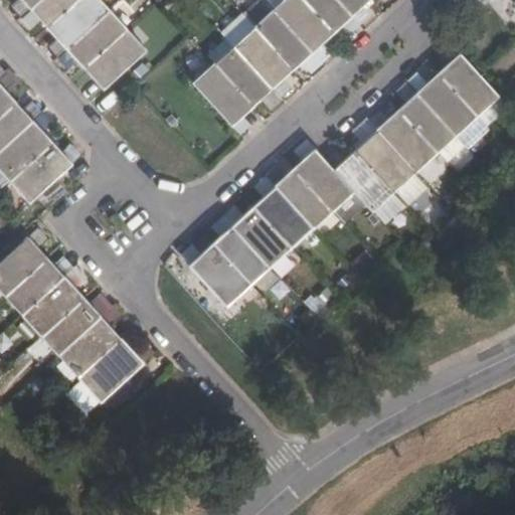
[(31,7),(24,0),(15,0),(10,6),(20,17),(31,7)]
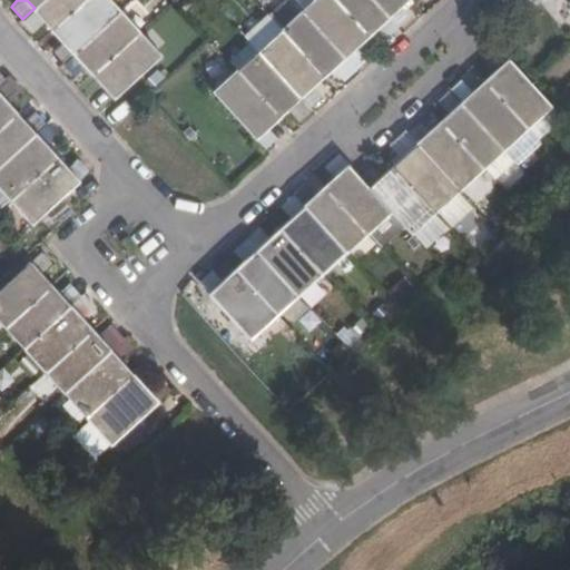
[(45,19),(55,29),(62,22),(86,0),(43,0),(42,1),(35,8),(45,19)]
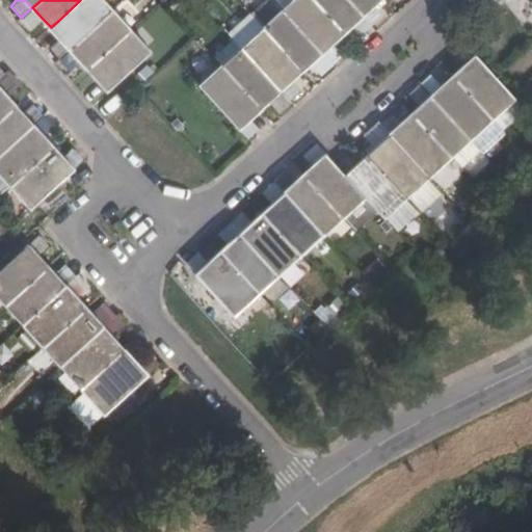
[(60,37),(71,49),(78,43),(113,10),(103,0),(80,0),(58,21),(51,27),(60,37)]
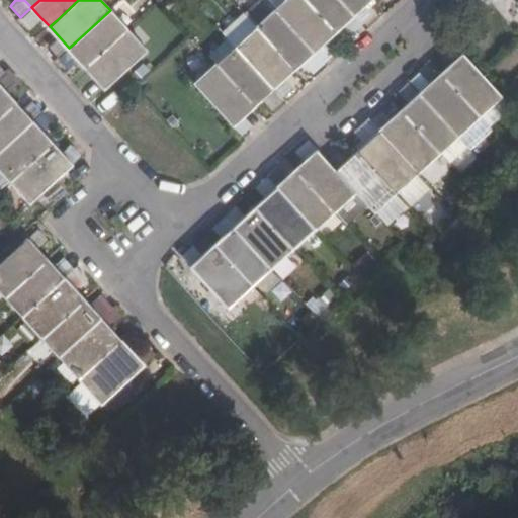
[(305,60),(315,51),(308,44),(275,9),(267,0),(260,0),(246,13),(257,25),(288,60),(295,68),(305,60)]
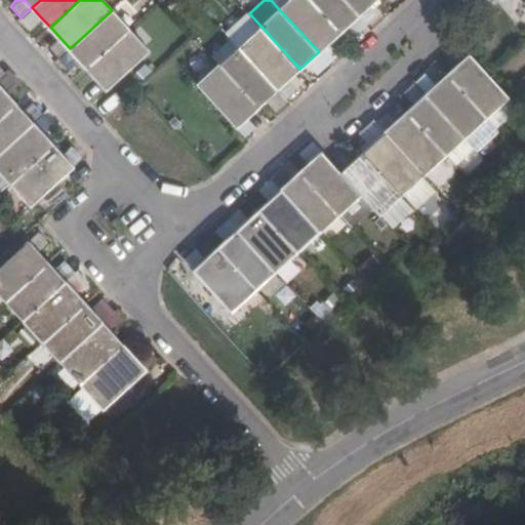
[(328,43),(340,33),(332,25),(310,0),(271,0),(279,9),(312,44),(319,51),(328,43)]
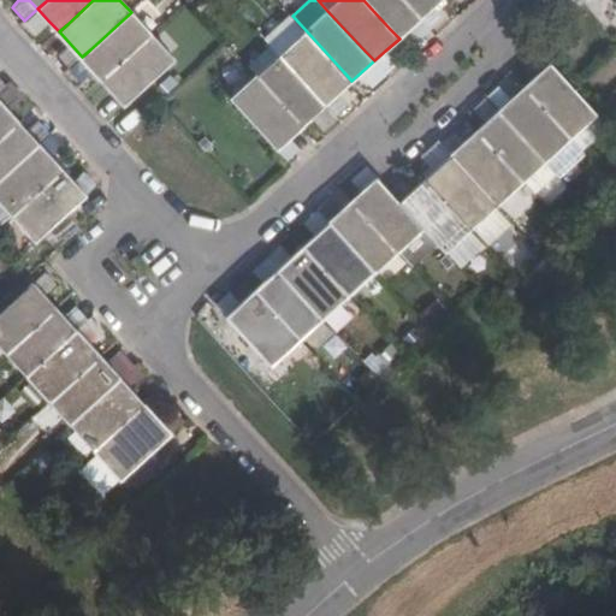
[(410,28),(421,17),(413,9),(406,0),(363,0),(390,29),(400,39),(410,28)]
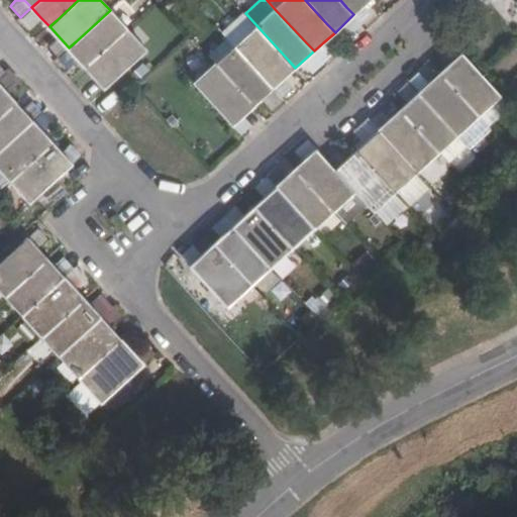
[(340,0),(346,7),(353,14),(364,6),(370,0),(340,0)]
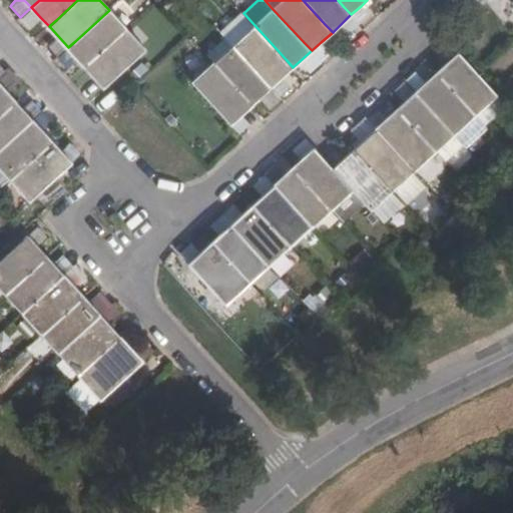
[(369,15),(361,6),(351,14),(360,24),(369,15)]
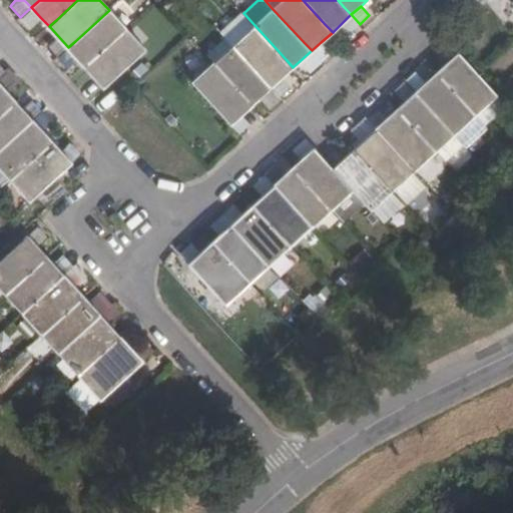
[(29,27),(40,17),(31,7),(20,17),(29,27)]
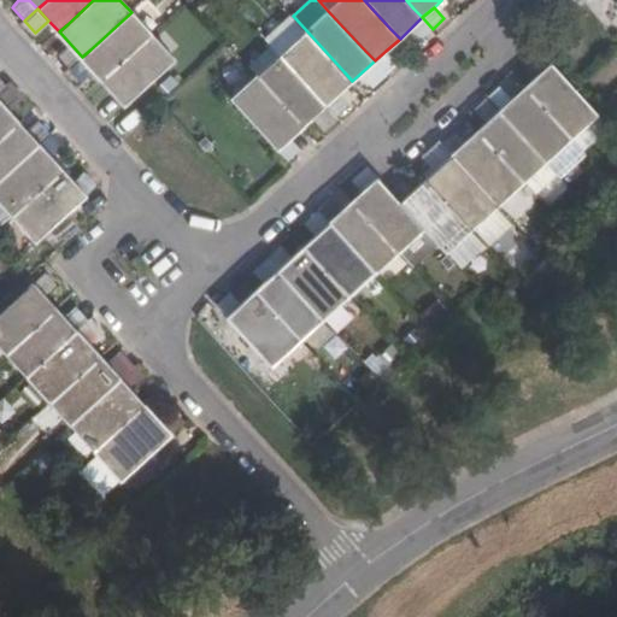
[(93,69),(101,78),(110,70),(151,34),(131,12),(90,50),(82,57),(93,69)]
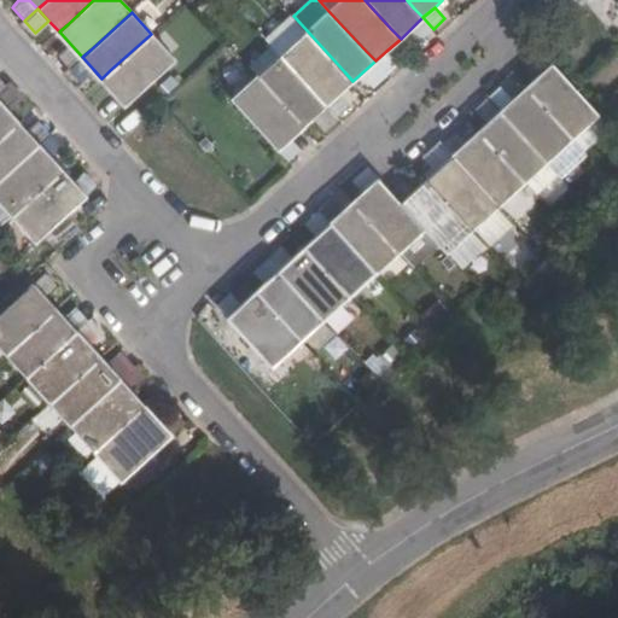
[(423,17),(412,28),(421,39),(433,29),(423,17)]
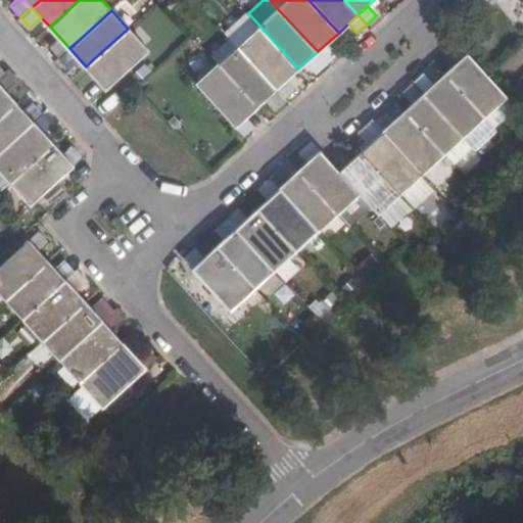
[(259,26),(238,46),(270,81),(277,89),(286,80),(298,68),(291,60),(259,26)]
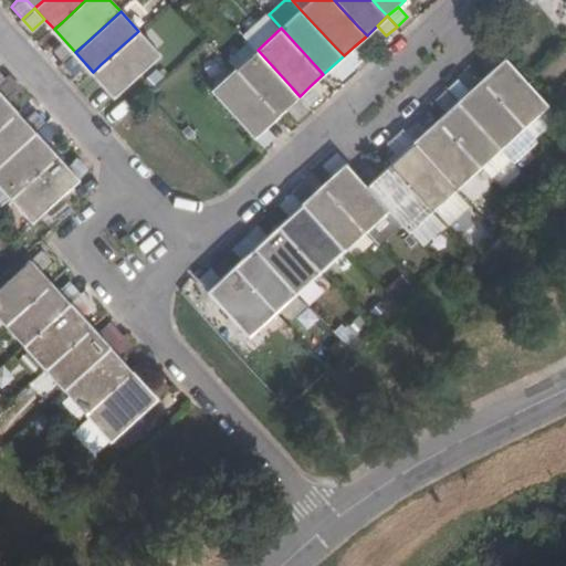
[(160,55),(138,31),(101,64),(93,72),(102,82),(115,96),(123,88),(160,55)]
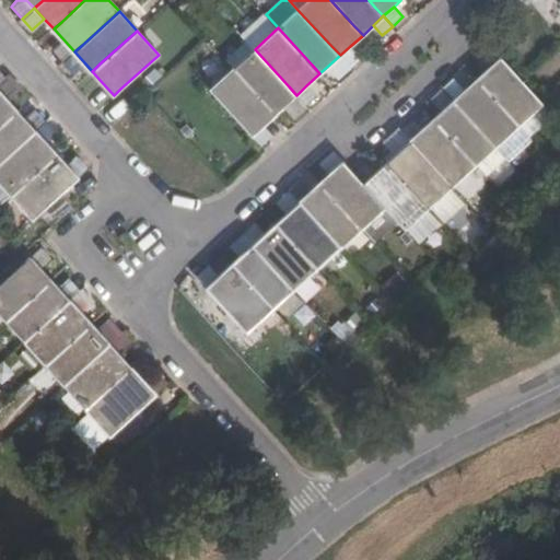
[(74,51),(63,39),(51,50),(62,62),(74,51)]
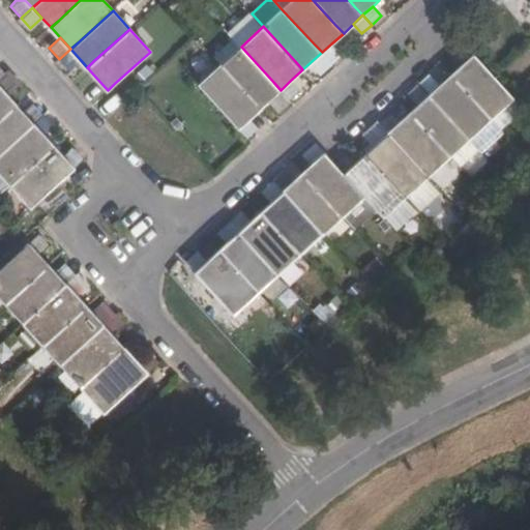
[(270,99),(281,90),(273,82),(241,47),(234,39),(214,57),(222,64),(254,99),(261,108),(270,99)]
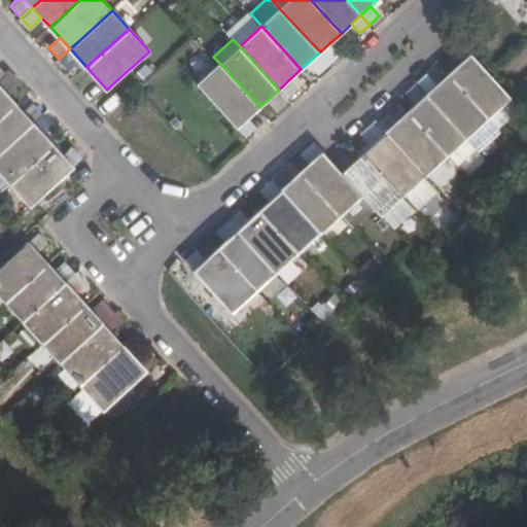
[(339,53),(329,43),(320,51),(328,62),(339,53)]
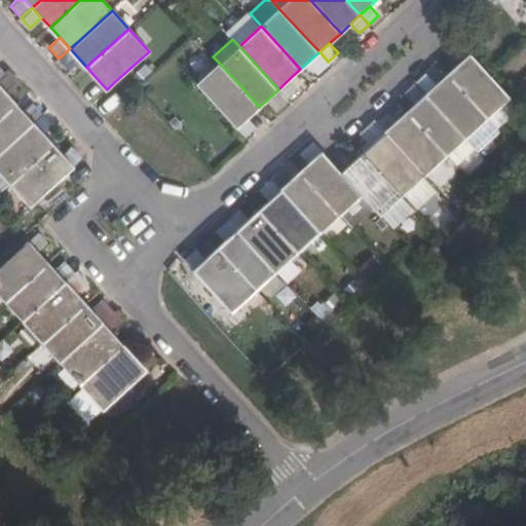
[(450,55),(458,65),(470,54),(460,45),(450,55)]
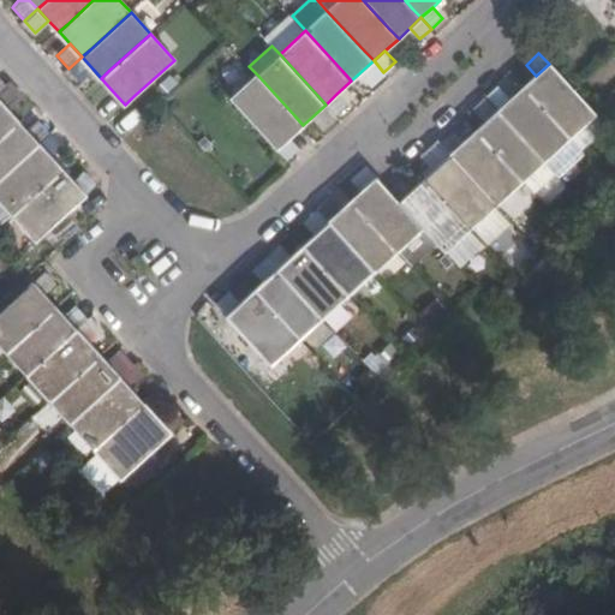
[(79,81),(93,69),(82,57),(69,69),(79,81)]
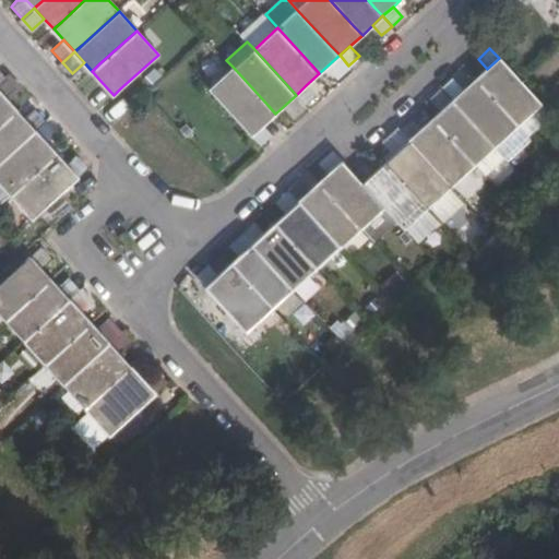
[(340,55),(329,64),(337,74),(348,66),(340,55)]
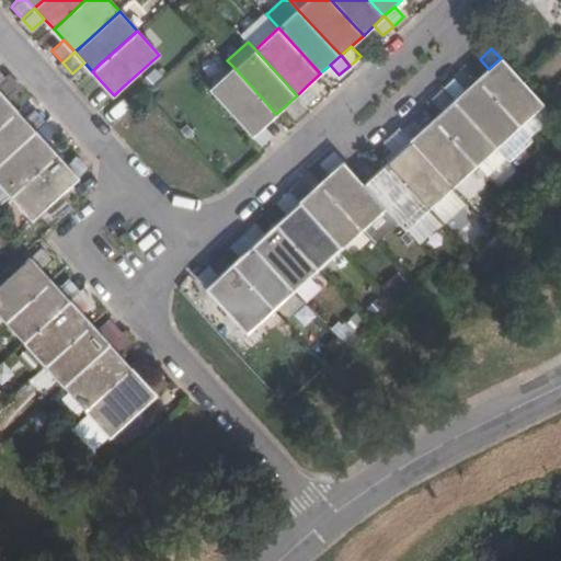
[(489,69),(478,79),(485,88),(519,125),(542,104),(508,67),(501,58),(489,69)]
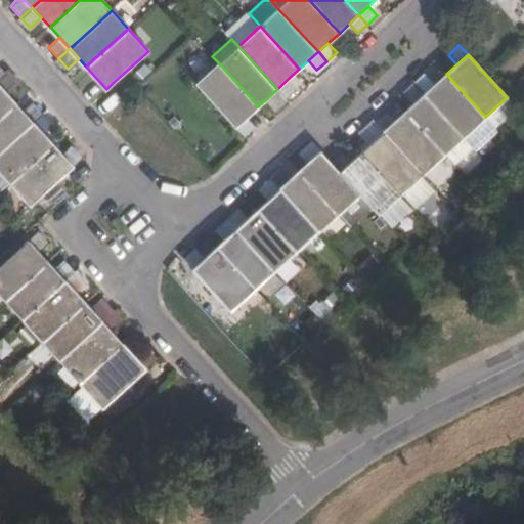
[(246,118),(258,106),(251,98),(219,63),(198,84),(228,119),(235,127),(246,118)]
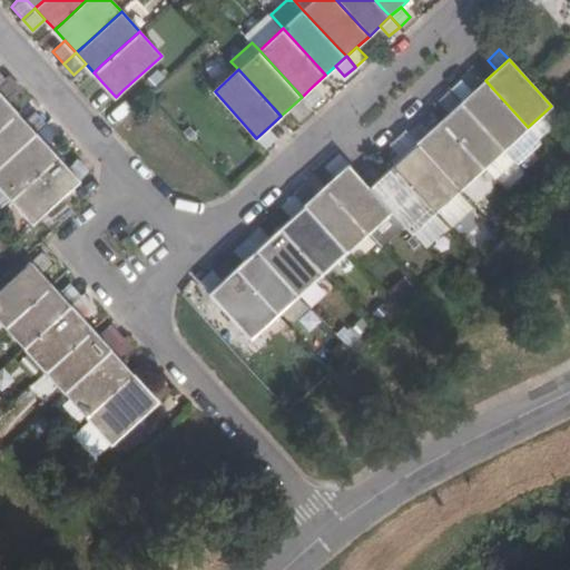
[(0,87),(0,94),(8,104),(21,90),(10,78),(7,81),(0,87)]
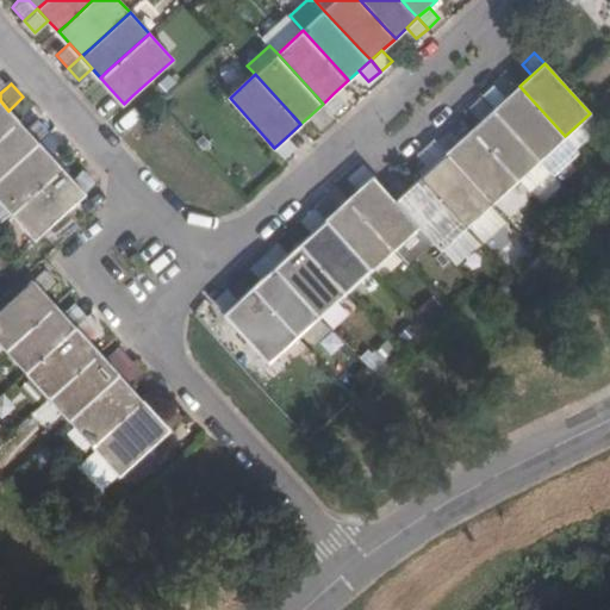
[(495,109),(503,119),(540,160),(565,136),(528,95),(520,86),(504,100),(495,109)]
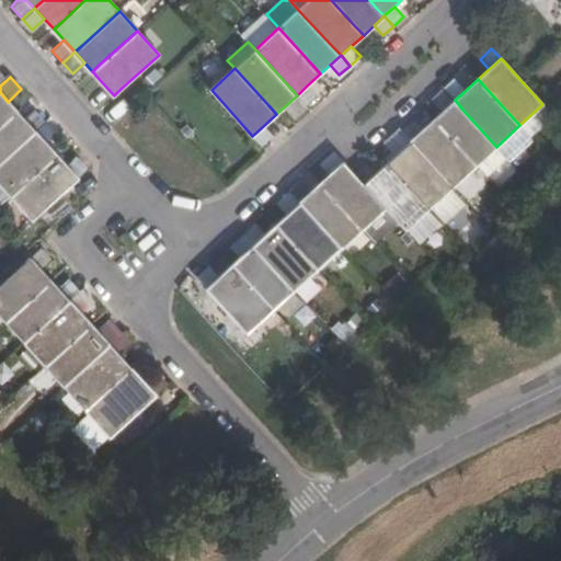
[(114,95),(101,81),(90,91),(103,105),(114,95)]
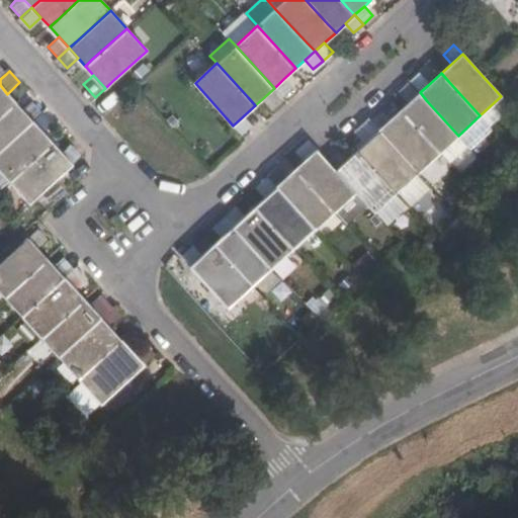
[(420,76),(412,84),(420,92),(428,85),(420,76)]
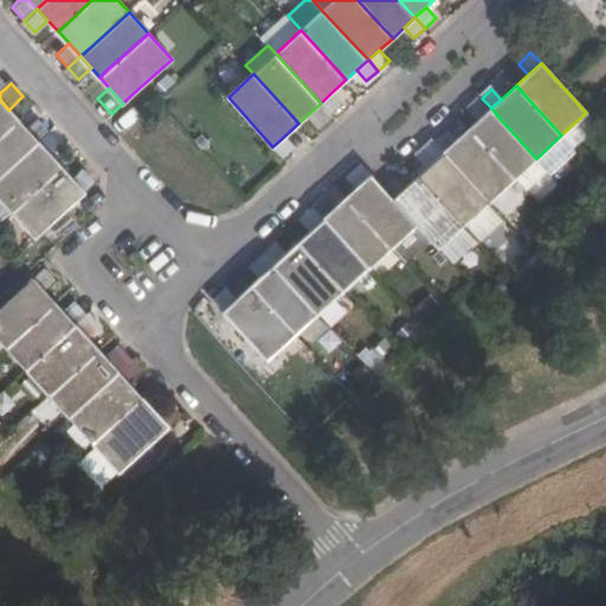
[(342,103),(331,92),(321,103),(330,114),(342,103)]
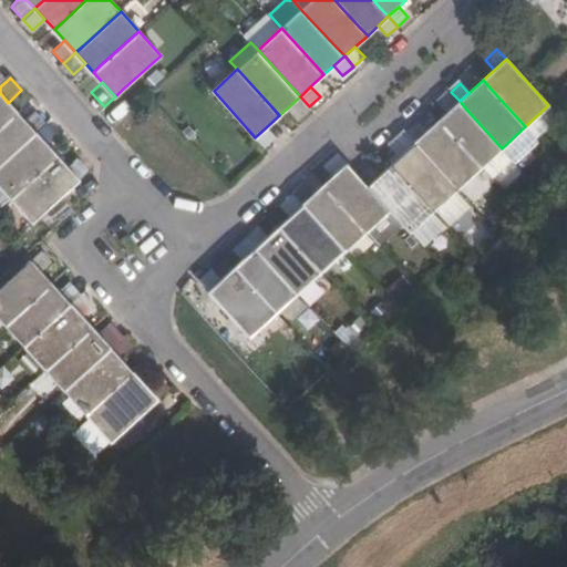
[(435,101),(446,113),(456,104),(445,92),(435,101)]
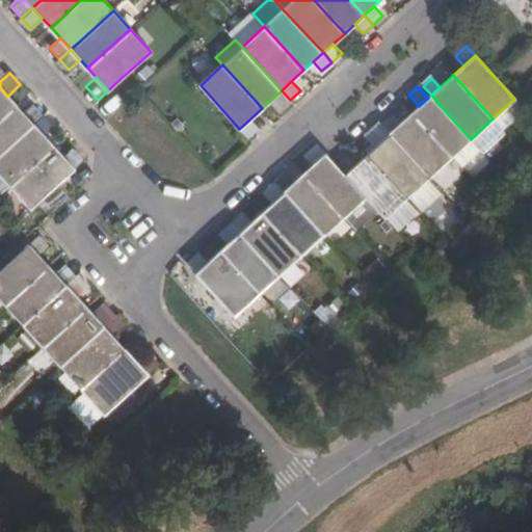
[(0,120),(8,113),(16,106),(7,97),(0,87),(0,120)]
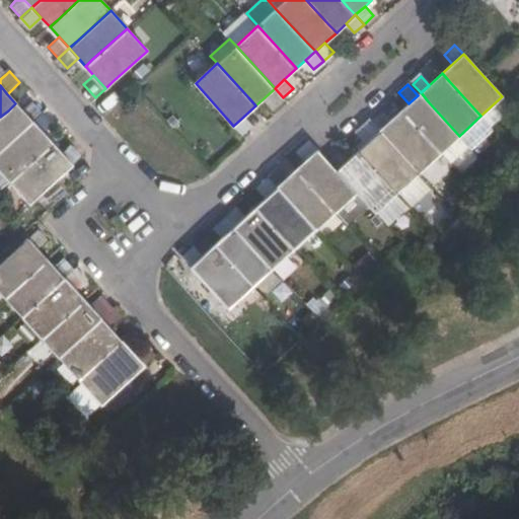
[(275,88),(265,97),(274,106),(283,97),(275,88)]
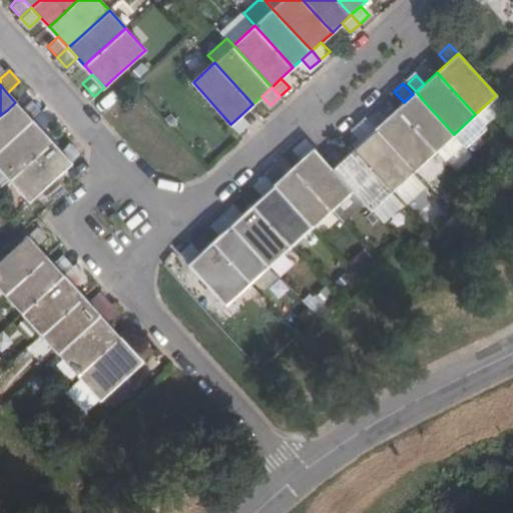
[(404,102),(398,108),(405,116),(437,150),(454,134),(423,100),(416,91),(413,94),(404,102)]
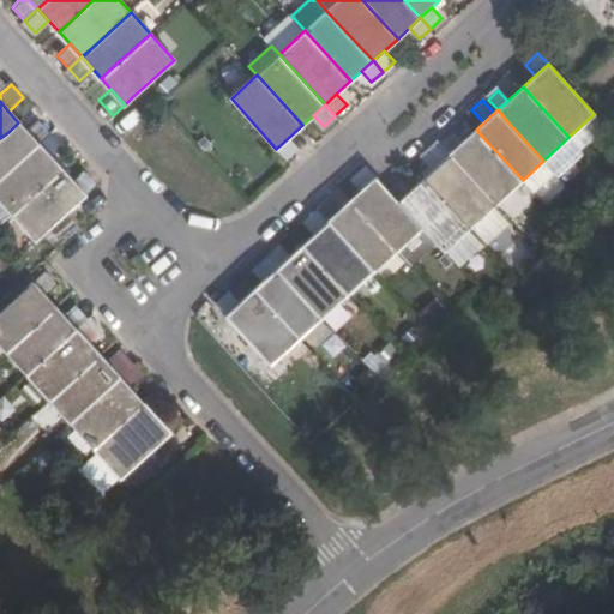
[(0,138),(0,179),(30,154),(38,145),(26,131),(18,122),(10,131),(0,138)]
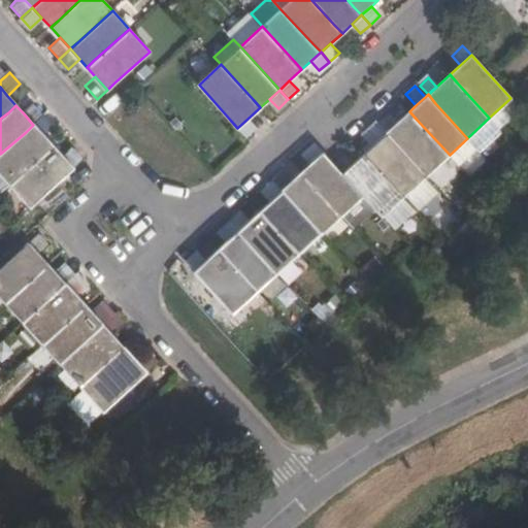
[(31,105),(23,112),(33,125),(42,117),(31,105)]
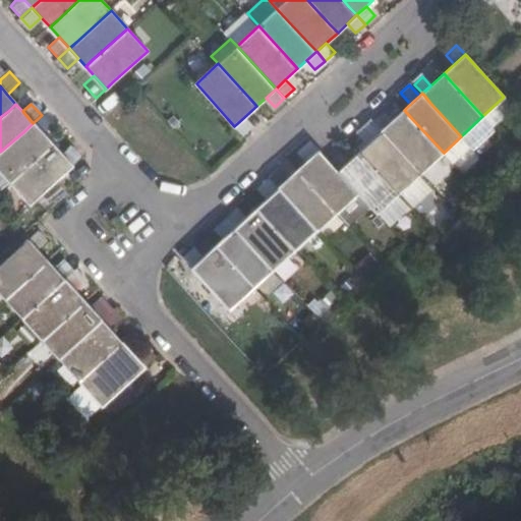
[(421,173),(444,153),(411,118),(404,110),(391,121),(382,129),(389,138),(421,173)]
